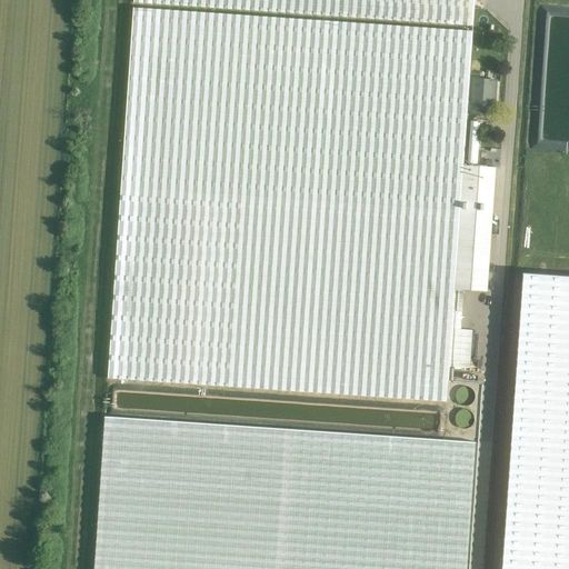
[(133,0),(133,2),(472,26),(473,0),(133,0)]
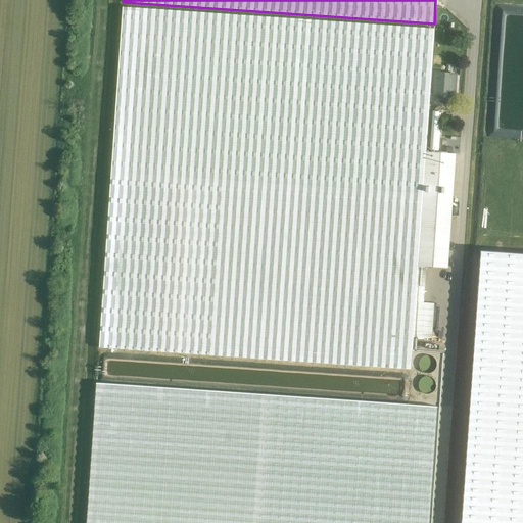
[(99,347),(411,369),(416,285),(425,286),(426,267),(448,268),(456,154),(426,152),(434,29),(123,7),(99,347)]
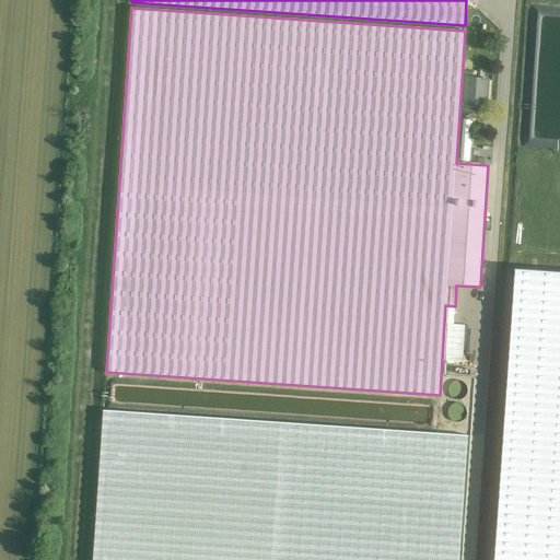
[(473,111),(481,112),(481,105),(486,105),(488,79),(466,78),(464,103),(473,104),(473,111)]
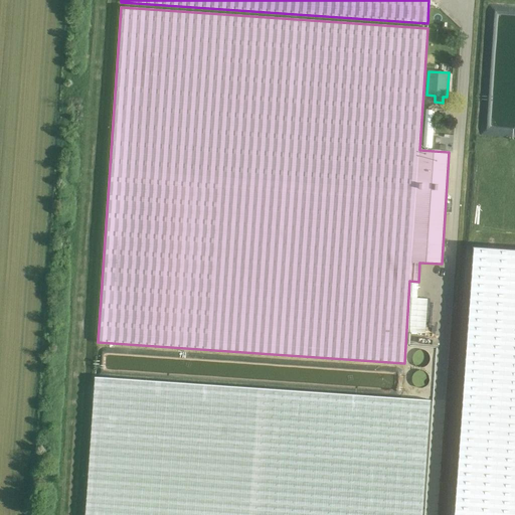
[(514,514),(514,249),(474,247),(455,514),(514,514)]
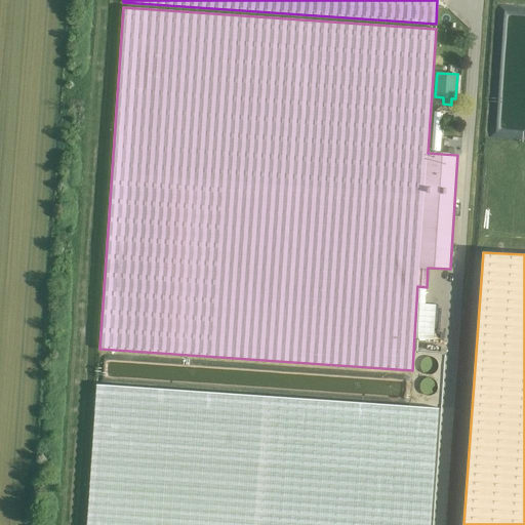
[(439,362),(438,359),(437,357),(435,355),(434,355),(431,354),(428,354),(425,356),(422,359),(422,362),(422,365),(425,367),(426,368),(428,369),(430,370),(433,370),(436,368),(438,366),(439,362)]
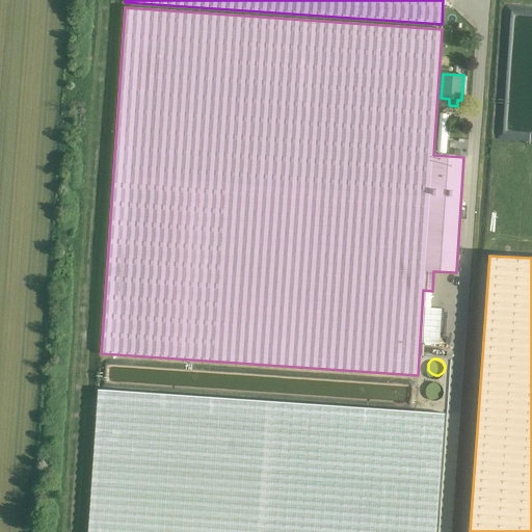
[(443,389),(443,388),(442,386),(440,382),(437,380),(434,379),(431,380),(429,381),(427,383),(425,388),(426,390),(427,393),(429,395),(431,396),(433,396),(435,396),(437,396),(440,394),(442,392),(443,389)]
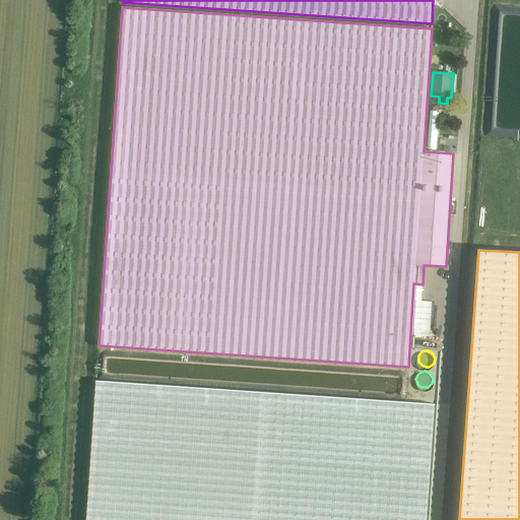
[(426,519),(435,404),(96,381),(86,519),(426,519)]
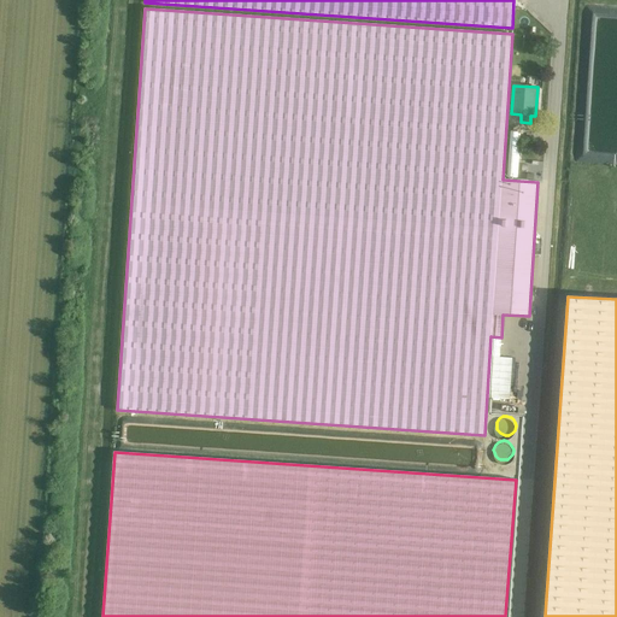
All buildings are outlined.
